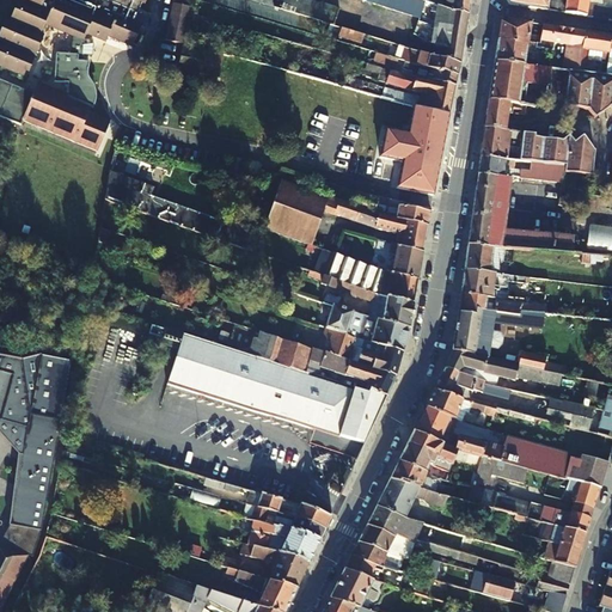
[(85,32),(104,40),(106,35),(132,46),(146,11),(139,8),(141,1),(144,2),(145,0),(17,0),(10,18),(5,16),(0,26),(0,63),(25,74),(42,32),(40,31),(44,22),(72,34),(71,51),(55,50),(54,79),(67,80),(66,93),(36,81),(32,91),(0,77),(0,114),(20,122),(23,117),(97,148),(110,118),(89,109),(90,104),(92,105),(95,93),(93,86),(89,74),(89,60),(81,60),(83,37),(85,32)]
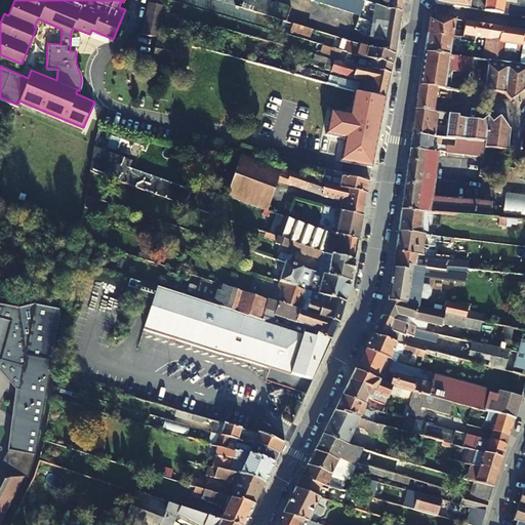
[(263,0),(242,0),(240,7),(246,9),(283,21),(287,22),(291,8),(275,3),(275,4),(263,0)]
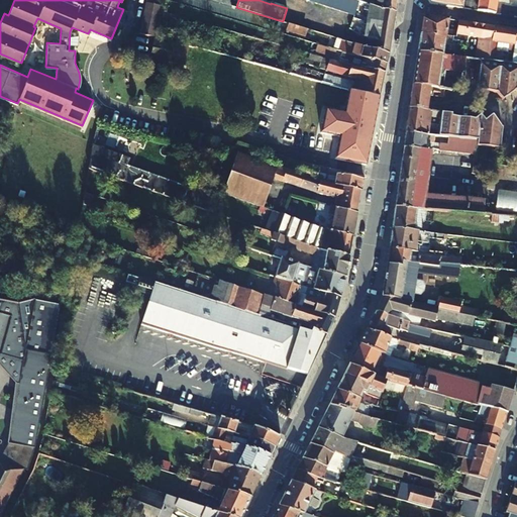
[(355,0),(306,0),(323,5),(324,3),(351,11),(350,13),(353,14),(358,1),(355,0)]
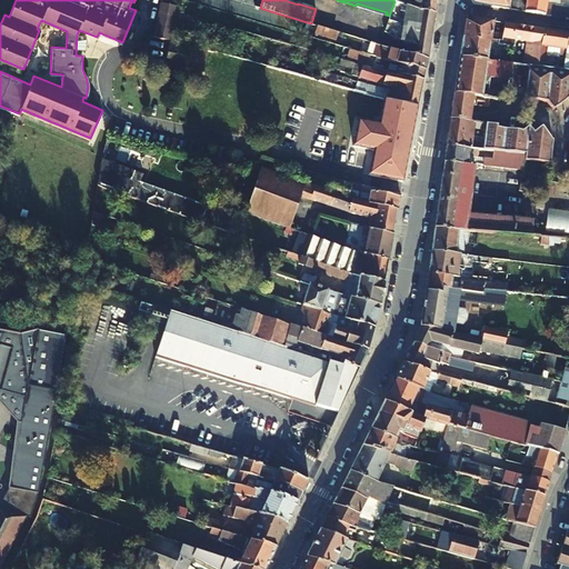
[(391,0),(395,1),(406,5),(435,13),(436,0),(391,0)]
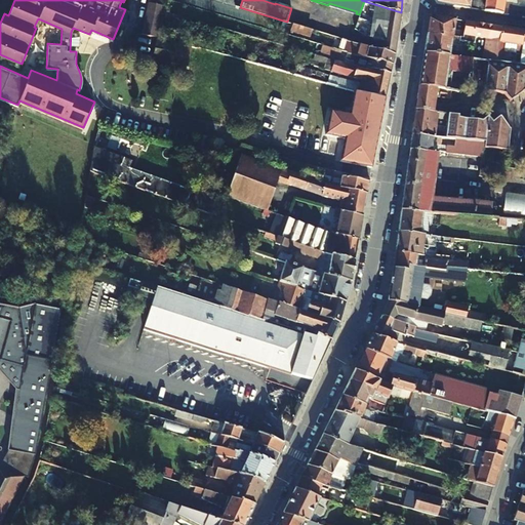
[(435,0),(437,3),(483,10),(484,9),(485,0),(435,0)]
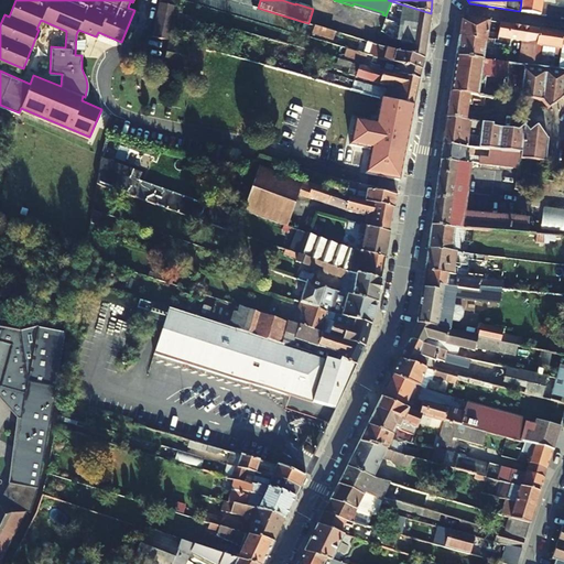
[(519,11),(540,14),(542,0),(521,0),(520,10),(519,11)]
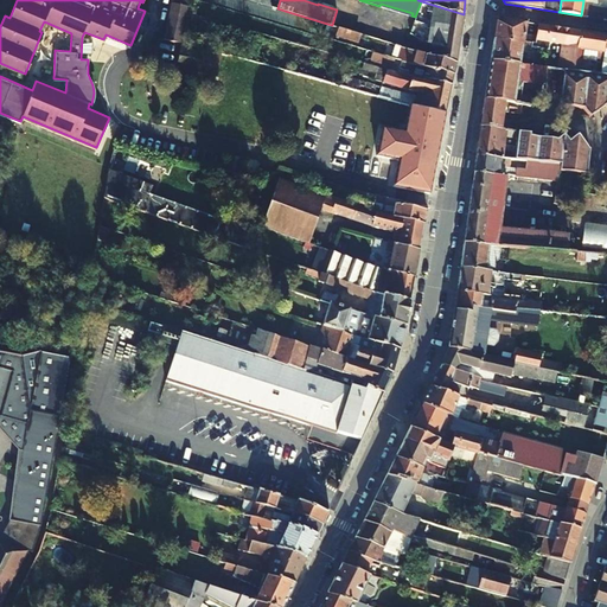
[(180,43),(190,7),(171,2),(161,38),(179,42),(180,43)]
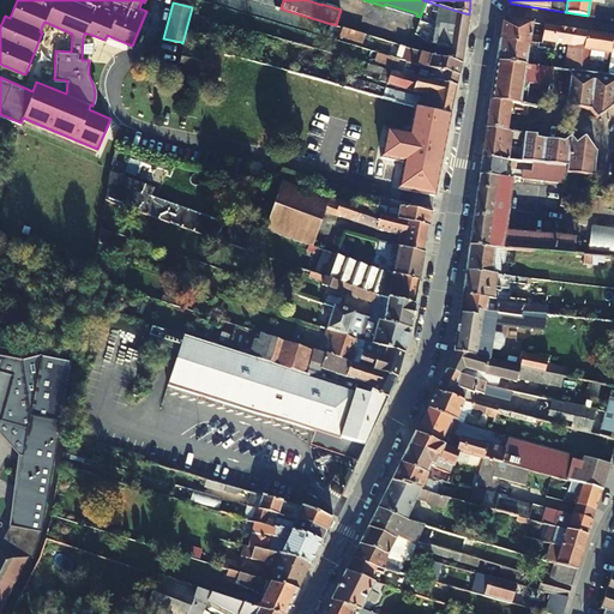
[(434,25),(465,34),(469,14),(438,5),(434,25)]
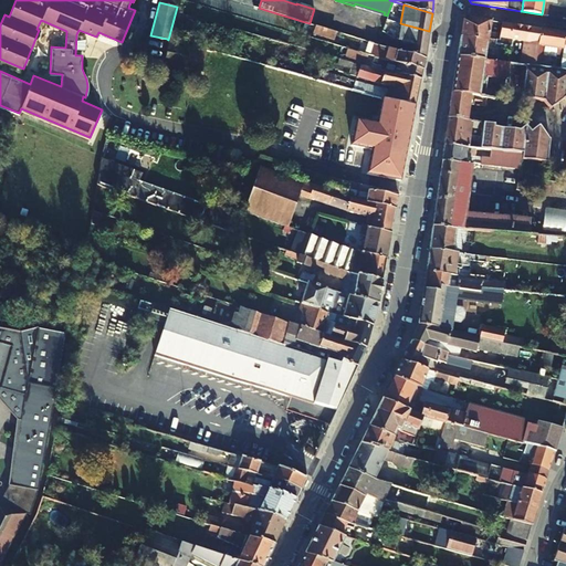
[(474,41),(486,43),(489,32),(490,20),(468,17),(463,20),(461,37),(474,39),(474,41)]
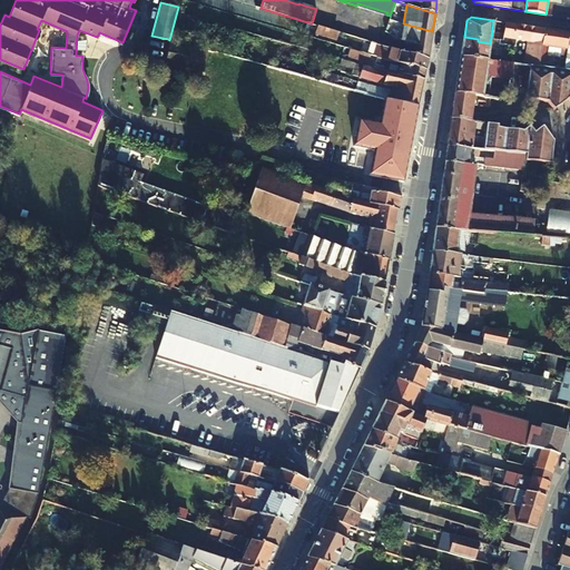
[(428,59),(412,55),(312,23),(307,22),(303,35),(370,56),(385,60),(424,68),(425,69),(428,59)]
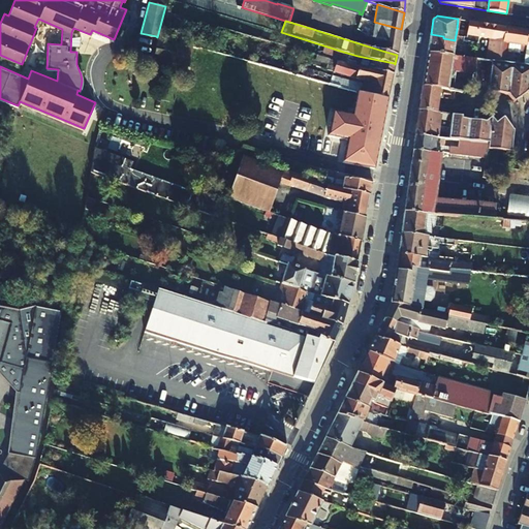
[(489,44),(486,59),(492,60),(500,61),(504,27),(468,21),(467,32),(465,41),(489,44)]
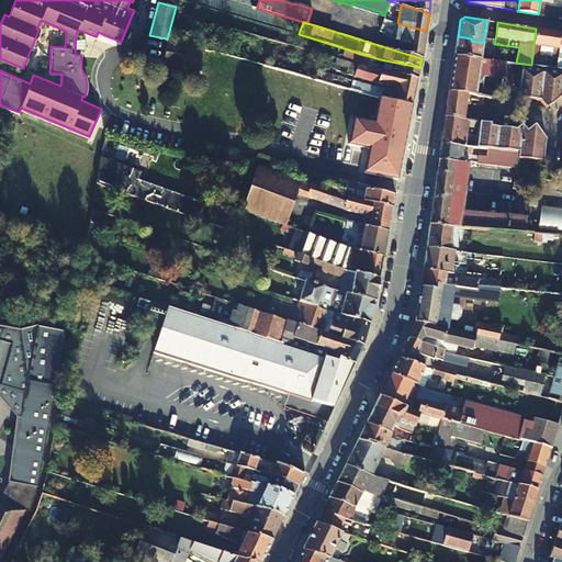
[(397,23),(395,40),(407,44),(406,54),(422,58),(426,31),(397,23)]
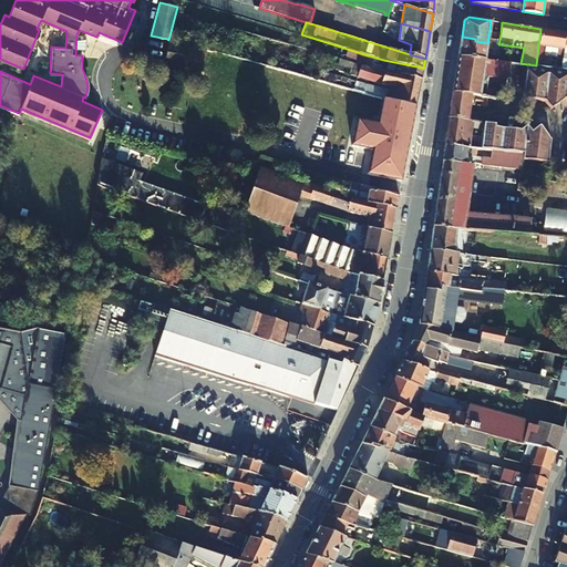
[(536,65),(543,66),(546,48),(564,50),(566,33),(540,29),(536,65)]
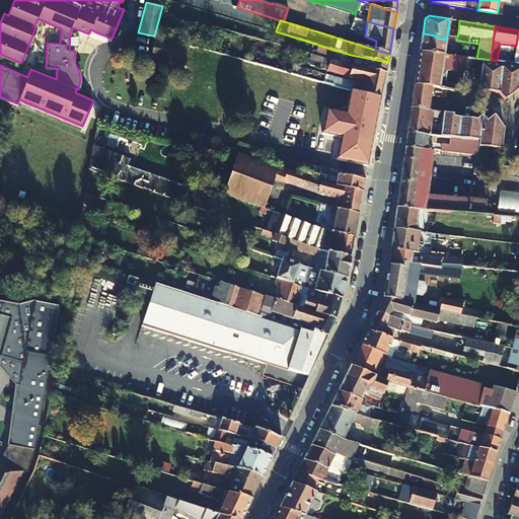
[(456,41),(458,31),(448,29),(446,40),(456,41)]
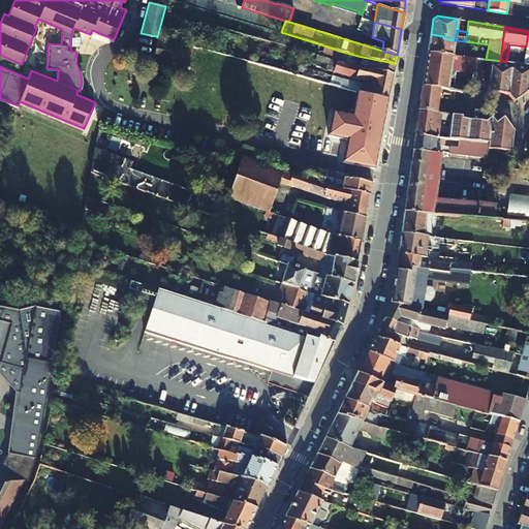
[(476,58),(476,54),(454,51),(455,40),(443,38),(443,36),(431,34),(428,53),(454,56),(476,58)]
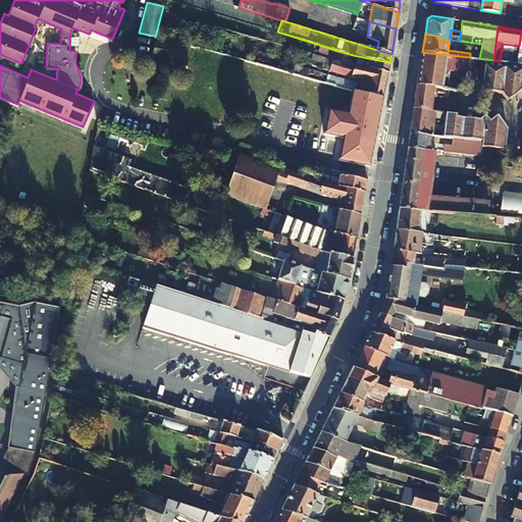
[(353,55),(338,51),(337,58),(350,61),(349,64),(386,72),(387,72),(389,63),(388,62),(353,55)]
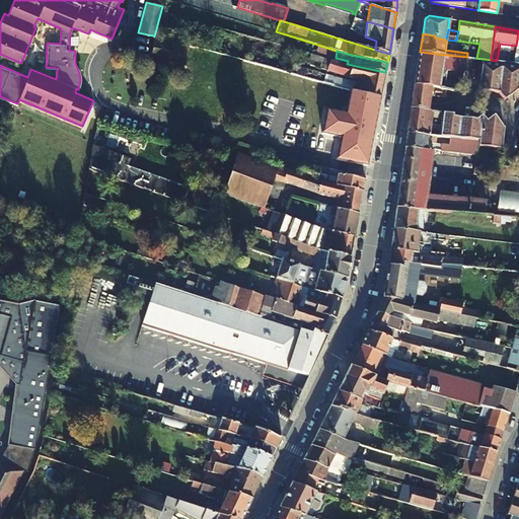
[(469,58),(467,57),(445,55),(420,52),(415,85),(428,87),(433,88),(453,91),(465,72),(467,72),(469,58)]
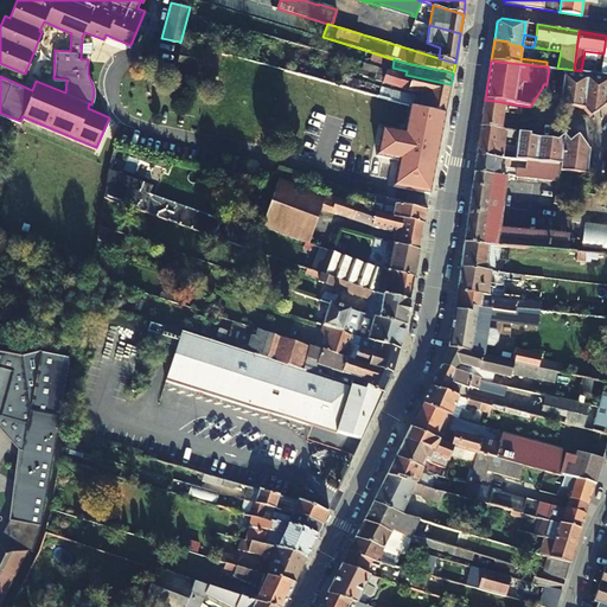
[(606,75),(601,74),(581,71),(574,70),(564,69),(561,104),(583,107),(592,117),(606,106),(606,107),(606,75)]
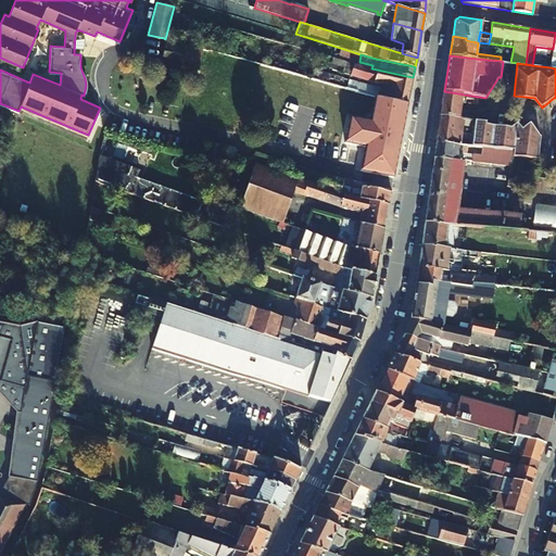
[(371,68),(353,64),(351,75),(386,85),(382,97),(406,103),(407,103),(413,77),(412,77),(371,68)]
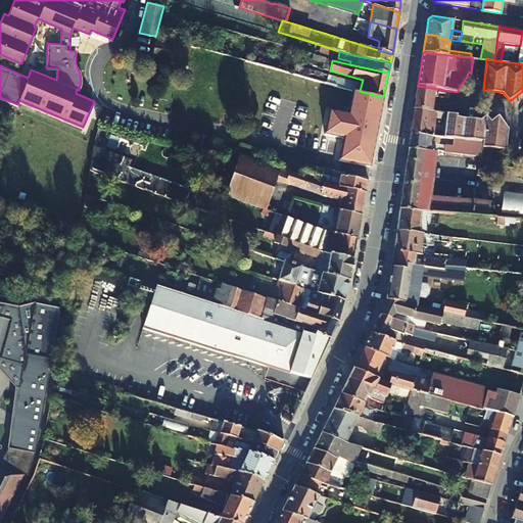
[(307,78),(304,87),(321,91),(324,82),(307,78)]
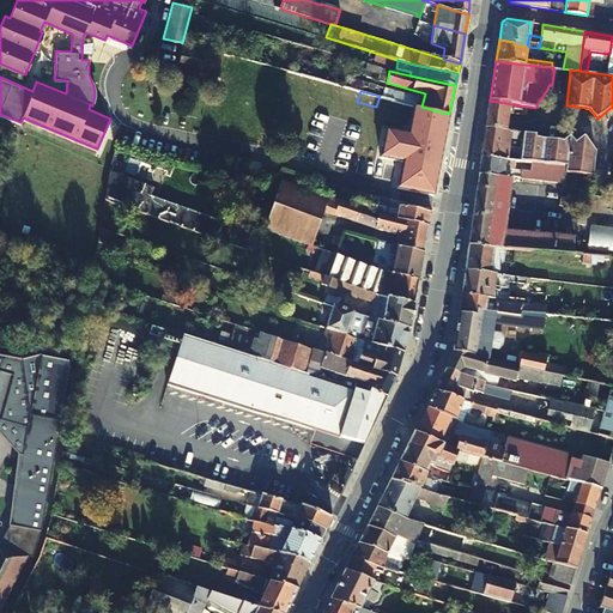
[(509,119),(511,104),(505,103),(490,101),(487,115),(509,119)]
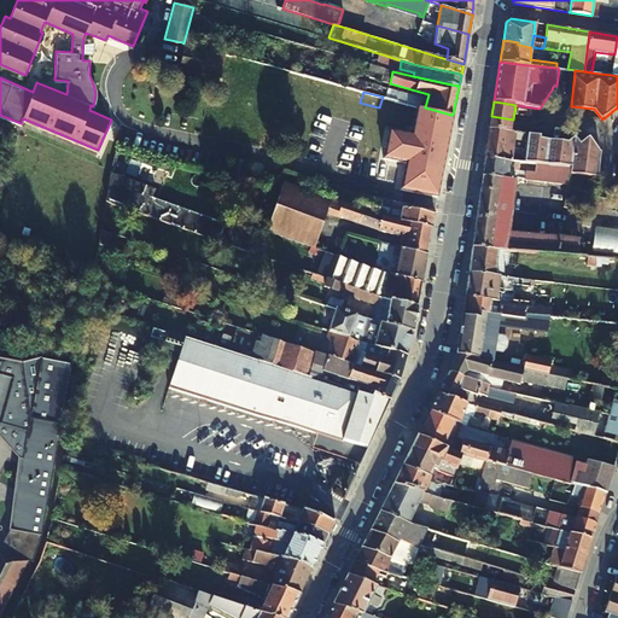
[(412,135),(389,130),(383,159),(407,163),(400,191),(437,197),(453,115),(452,115),(425,108),(417,106),(412,135)]
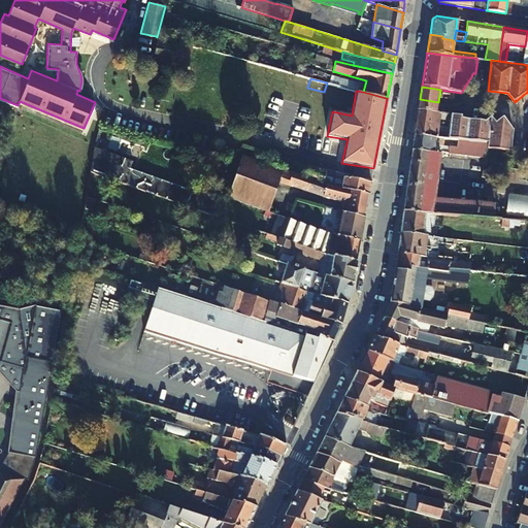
[(438,102),(420,99),(419,104),(418,110),(436,113),(437,106),(438,102)]
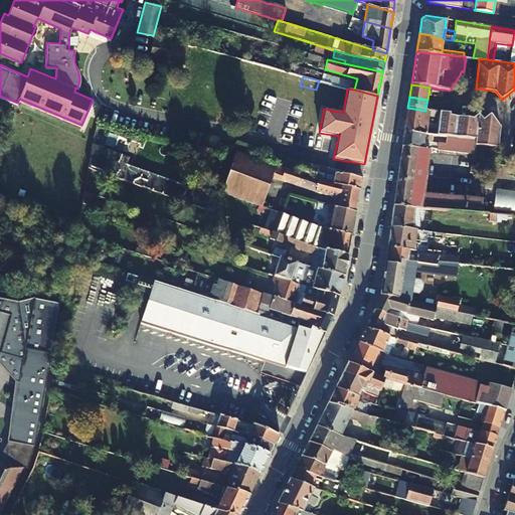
[(430,111),(425,111),(407,108),(405,120),(407,120),(427,123),(430,111)]
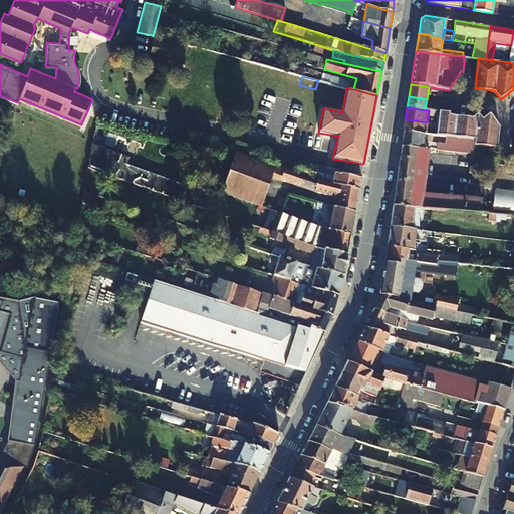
[(447,113),(439,112),(438,123),(436,136),(438,136),(474,141),(473,147),(496,150),(499,127),(489,115),(483,119),(479,114),(473,118),(451,115),(447,113)]
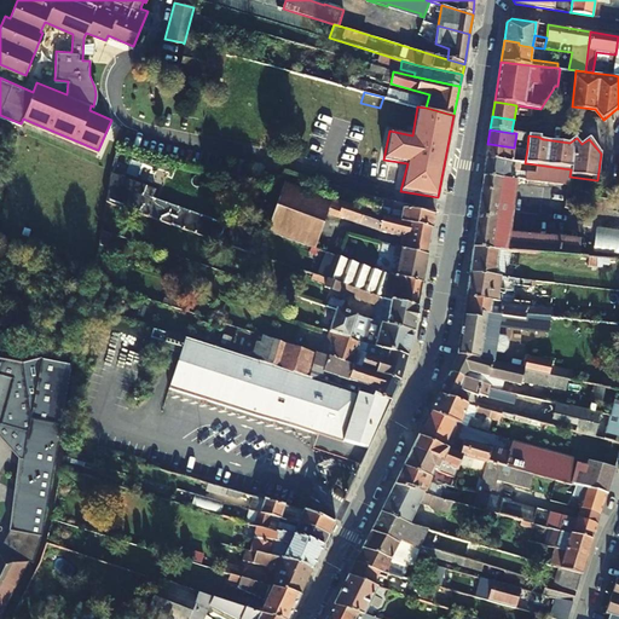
[(487,157),(510,161),(513,161),(514,148),(490,144),(487,144),(486,157),(487,157)]
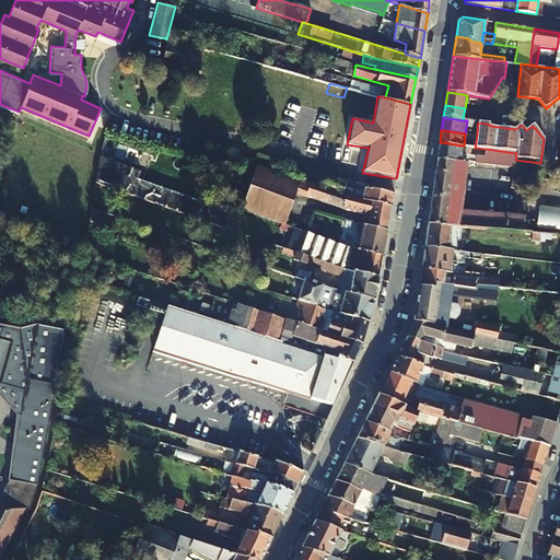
[(459,163),(462,146),(441,142),(440,142),(436,160),(439,160),(459,163)]
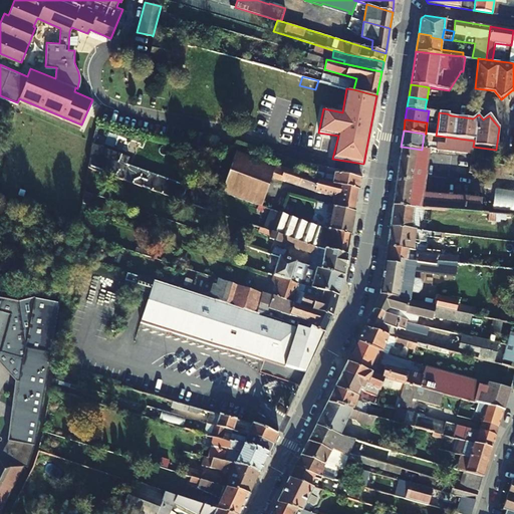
[(437,144),(436,150),(467,153),(472,150),(473,147),(474,141),(438,136),(437,144)]
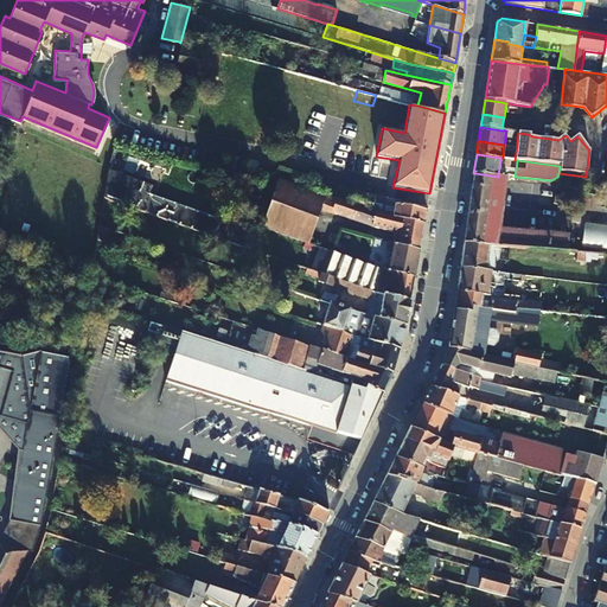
[(342,168),(378,180),(378,179),(343,167),(342,168)]
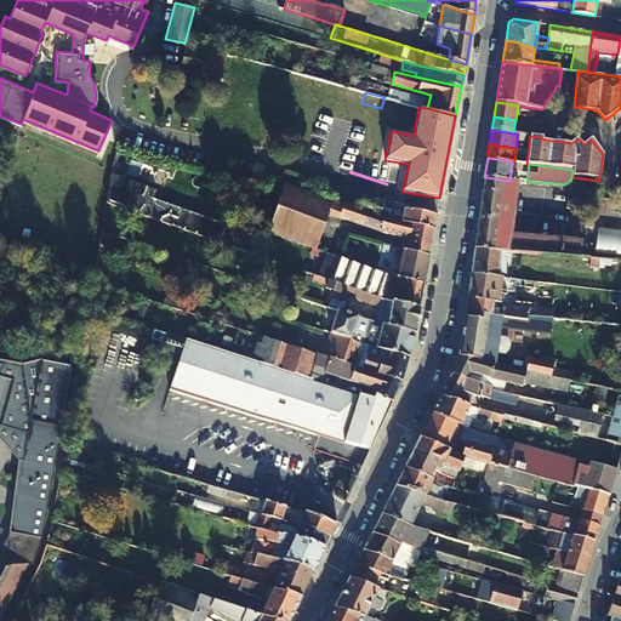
[(104,203),(218,241),(224,224),(142,195),(144,186),(109,172),(104,203)]
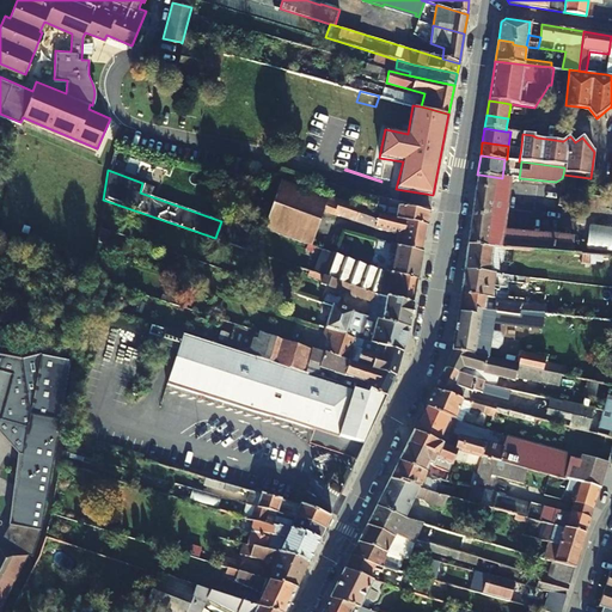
[(477,175),(467,245),(469,245),(503,248),(514,249),(567,254),(567,251),(568,242),(570,243),(571,243),(573,237),(503,231),(510,179),(502,178),(479,175),(477,175)]
